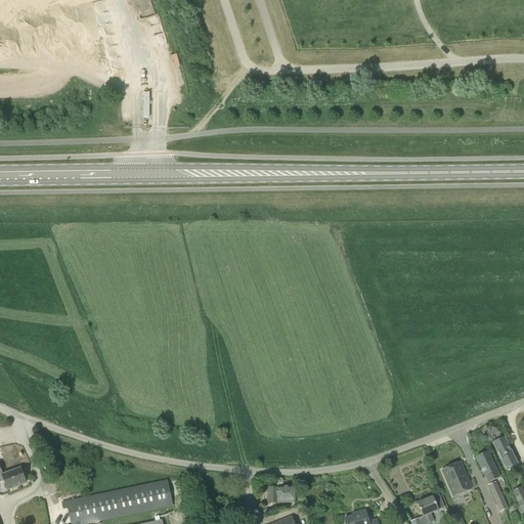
[(505,470),(517,465),(505,439),(492,444),(505,470)]
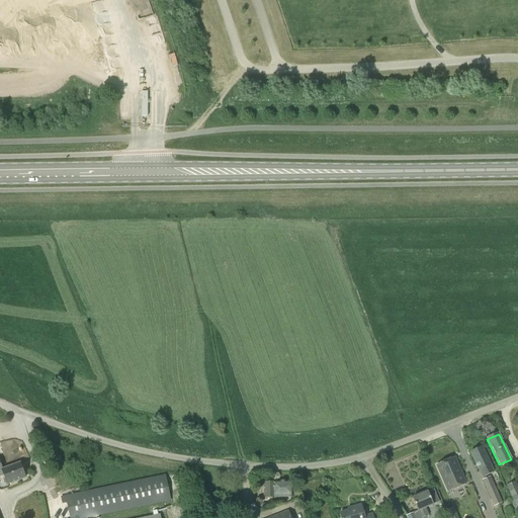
[(482,447),(470,453),(483,478),(494,472),(482,447)]
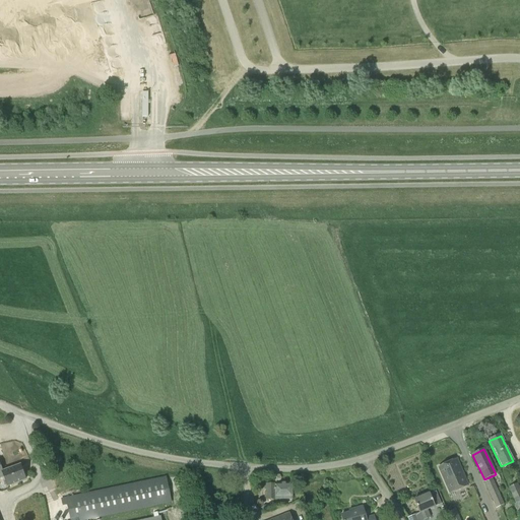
[(449,494),(468,485),(456,459),(438,467),(449,494)]
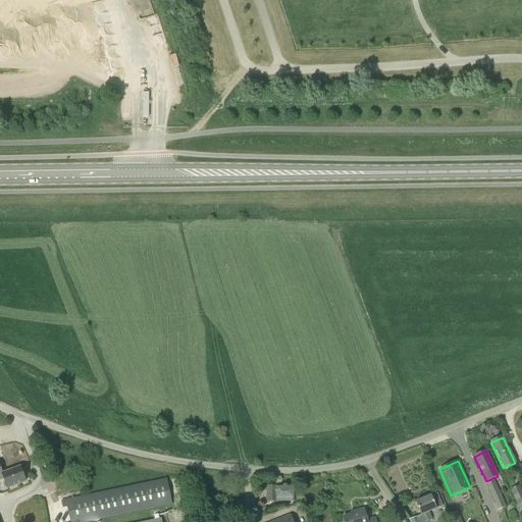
[(0,480),(3,479),(7,489),(25,482),(19,467),(2,474),(0,467),(0,480)]
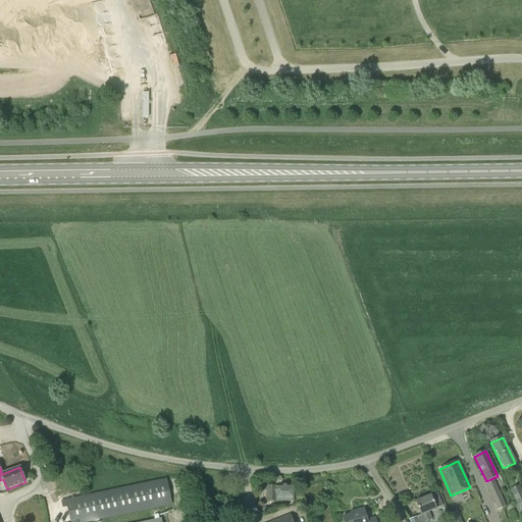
[(65,500),(61,501),(62,508),(66,507),(66,508),(69,521),(81,521),(170,503),(165,479),(79,498),(65,500)]
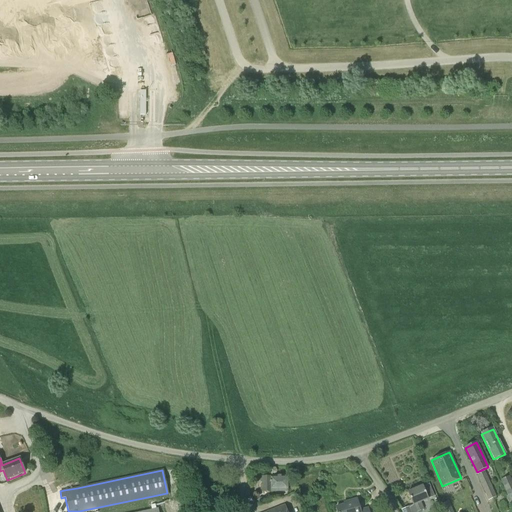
[(486,495),(488,501),(493,499),(496,497),(489,480),(484,471),(477,475),(486,495)]
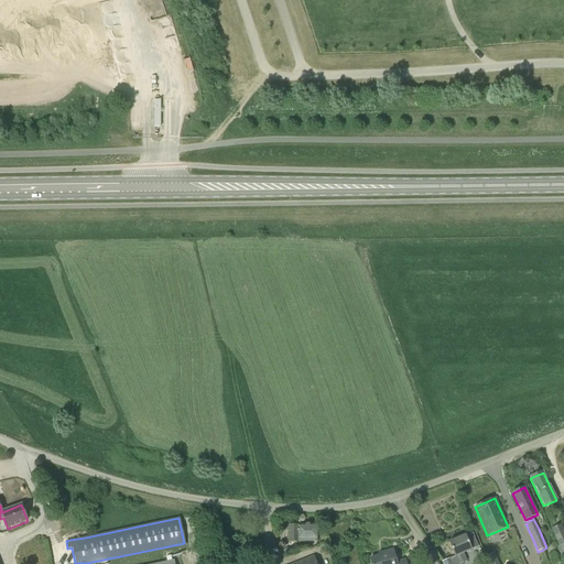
[(303,542),(303,524),(289,525),(289,543),(303,542)]
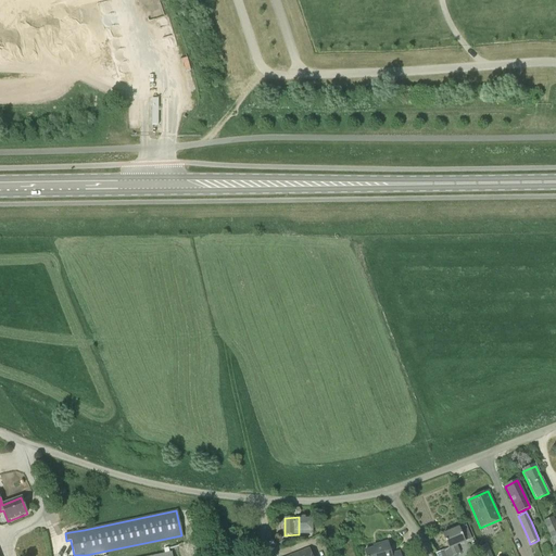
[(299,517),(299,534),(313,534),(313,517),(299,517)]
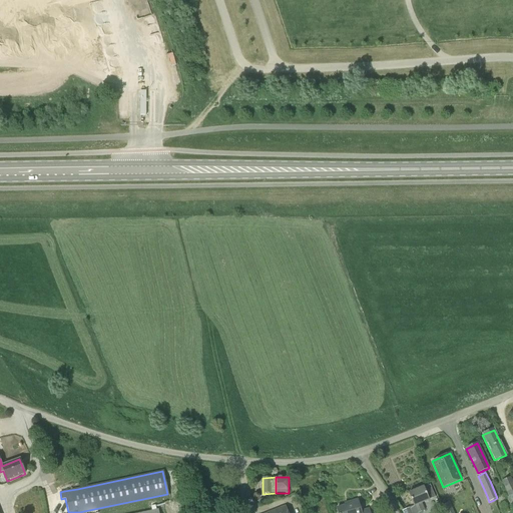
[(501,481),(508,497),(507,497),(512,508),(512,507),(512,481),(511,477),(501,481)]
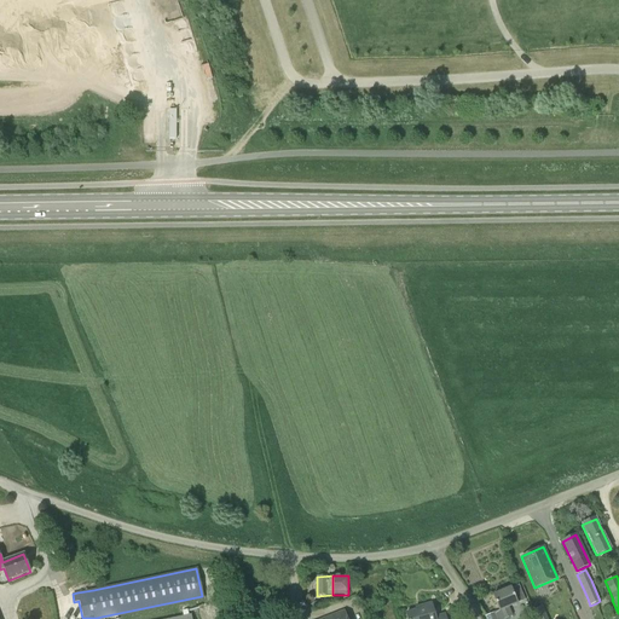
[(493,596),(499,612),(502,611),(504,618),(513,615),(509,607),(525,601),(519,586),(512,589),(493,596)]
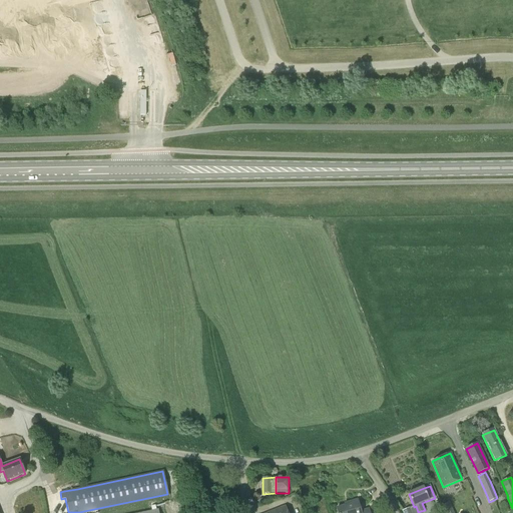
[(369,512),(369,509),(361,512),(358,500),(348,503),(349,505),(337,508),(338,512),(369,512)]
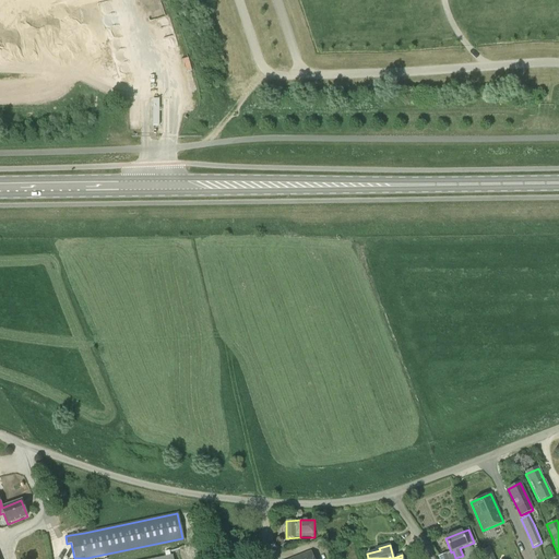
All buildings are outlined.
